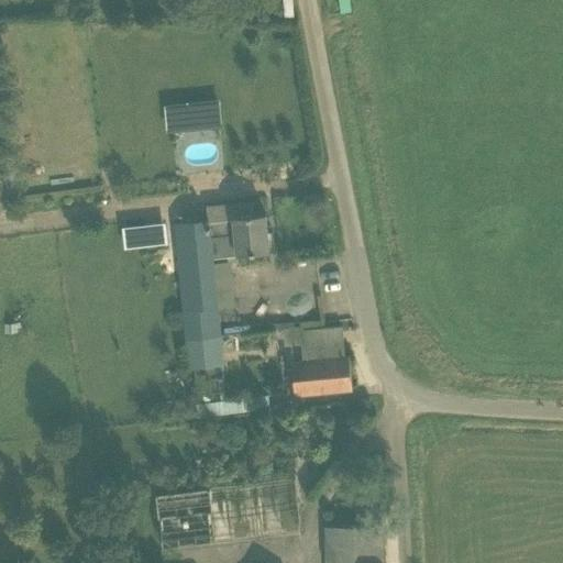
[(220,100),(167,105),(169,132),(222,127),(220,100)]
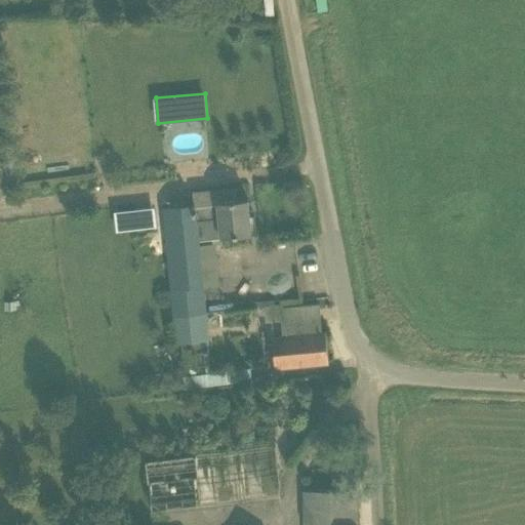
[(248,199),(196,204),(163,207),(172,287),(170,287),(173,316),(205,312),(203,284),(204,284),(199,239),(252,234),(248,199)]
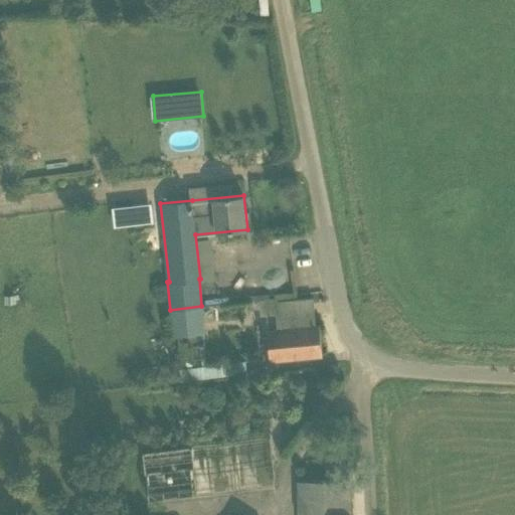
[(116,210),(117,224),(150,221),(148,207),(116,210)]
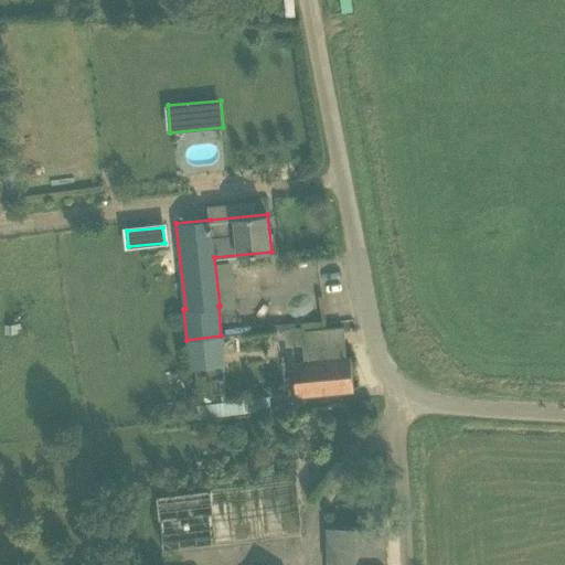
[(4,334),(18,333),(18,324),(4,324),(4,334)]
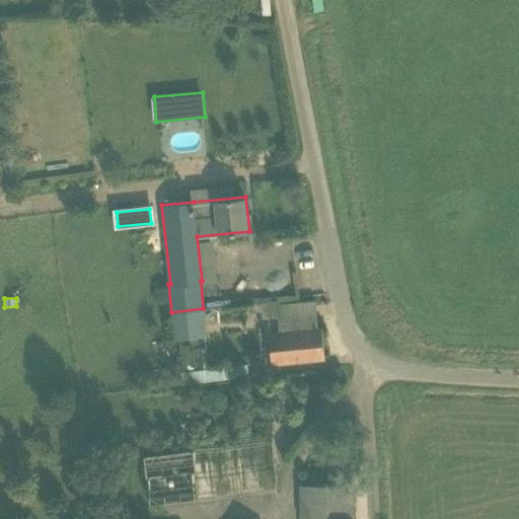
[(313,300),(294,303),(280,304),(281,315),(277,315),(279,330),(269,330),(272,363),(325,358),(322,327),(316,327),(315,313),(313,300)]
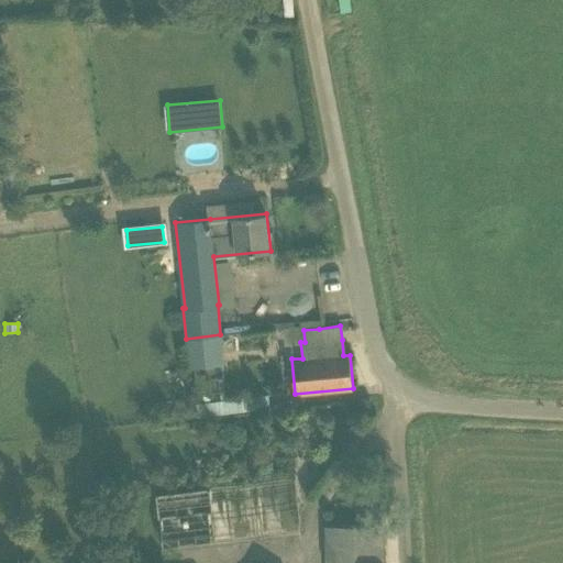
[(220,334),(186,339),(189,366),(223,363),(220,334)]
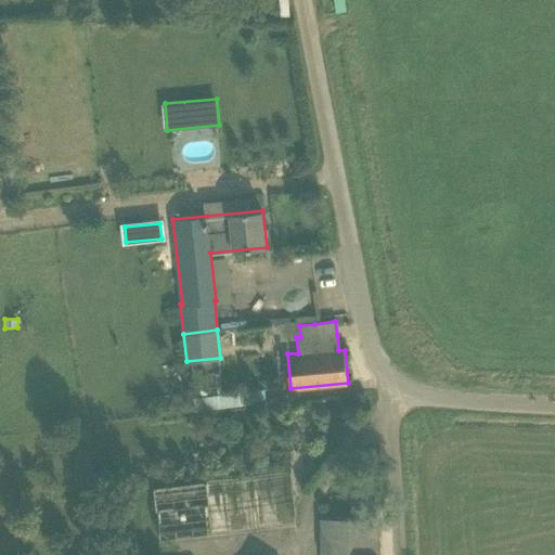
[(266,401),(265,388),(193,397),(195,411),(266,401)]
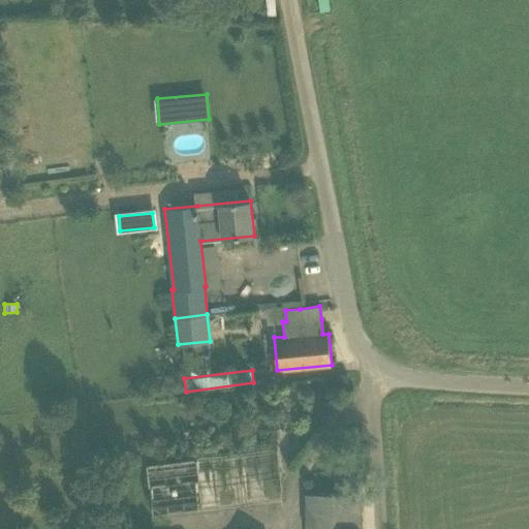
[(153,509),(198,507),(196,462),(151,464),(153,509)]
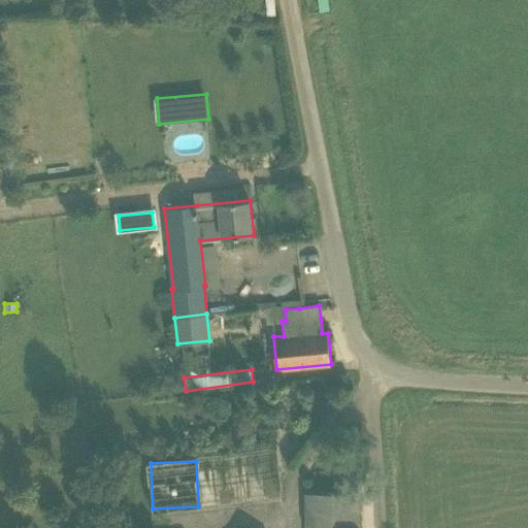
[(359,527),(358,491),(305,493),(305,527),(359,527)]
